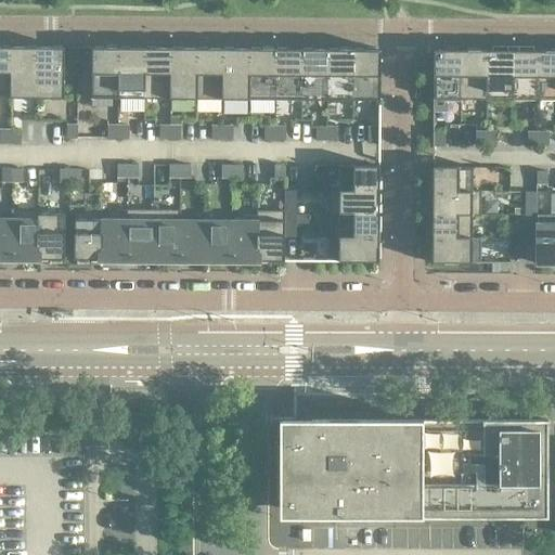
[(0,97),(11,98),(11,47),(0,46),(0,97)]
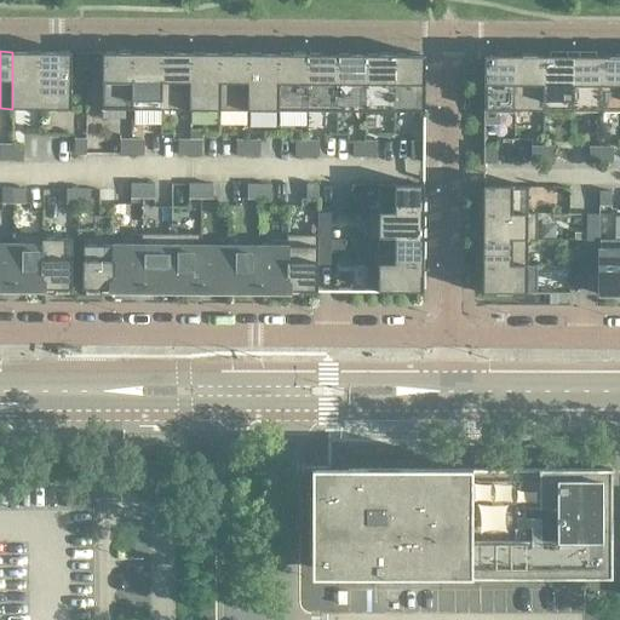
[(131,110),(132,53),(130,53),(130,51),(118,51),(118,53),(102,53),(102,110),(131,110)]
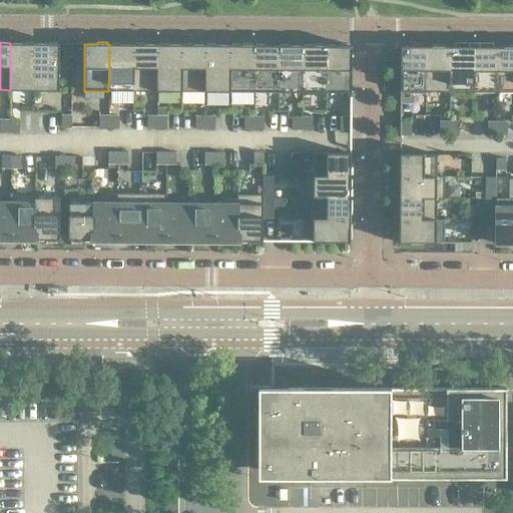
[(34,90),(34,43),(10,43),(10,90),(34,90)]
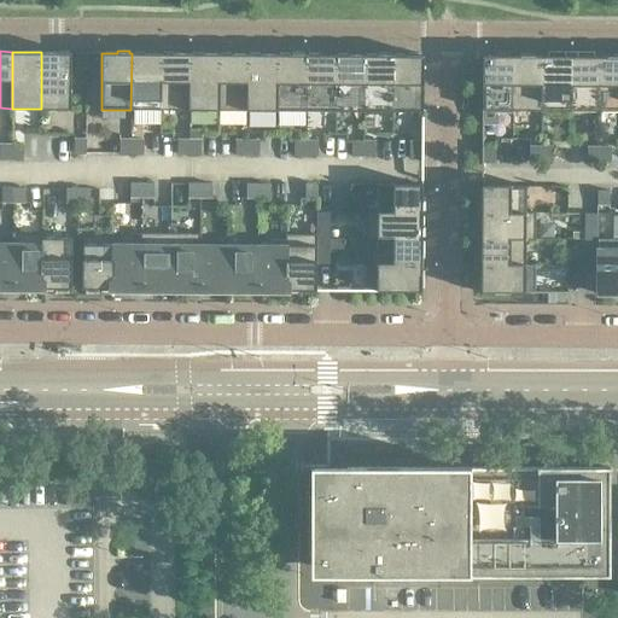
[(71,53),(41,52),(41,109),(71,109),(71,53)]
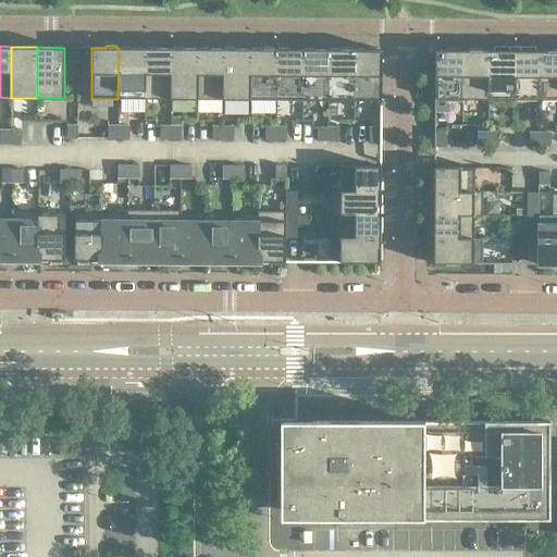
[(197,99),(197,48),(195,48),(195,47),(184,47),(184,48),(171,48),(171,99),(197,99)]
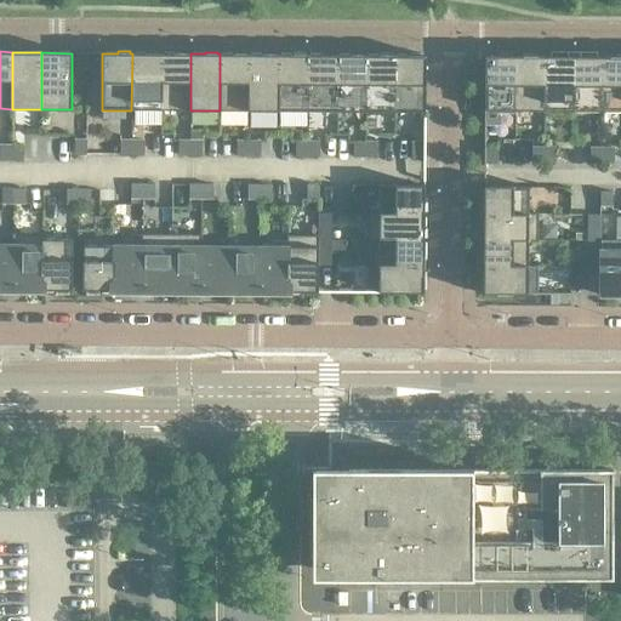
[(307,112),(308,55),(306,55),(306,52),(292,52),(292,55),(279,55),(278,112),(307,112)]
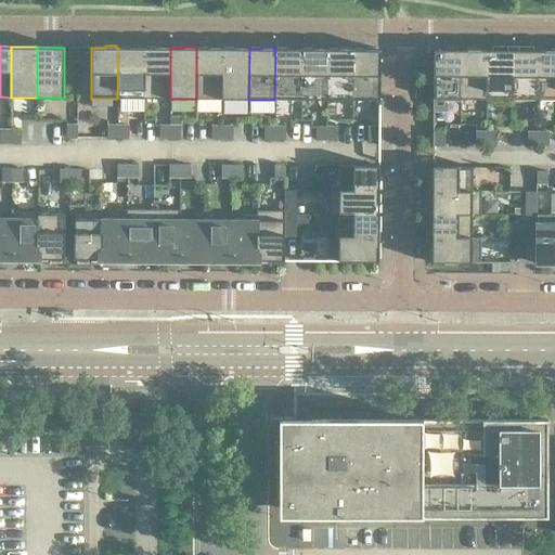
[(143,99),(144,48),(118,48),(117,99),(143,99)]
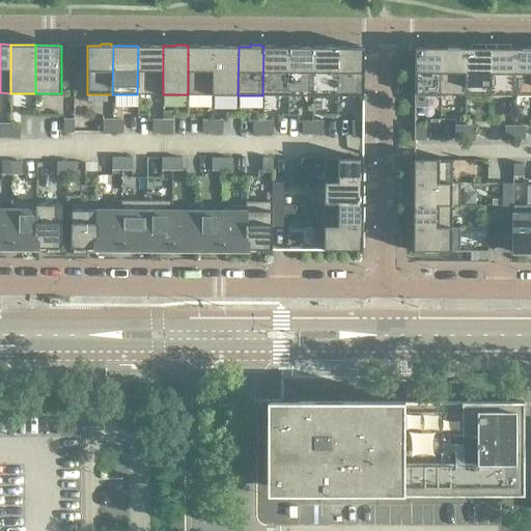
[(163,94),(163,46),(138,46),(137,94),(163,94)]
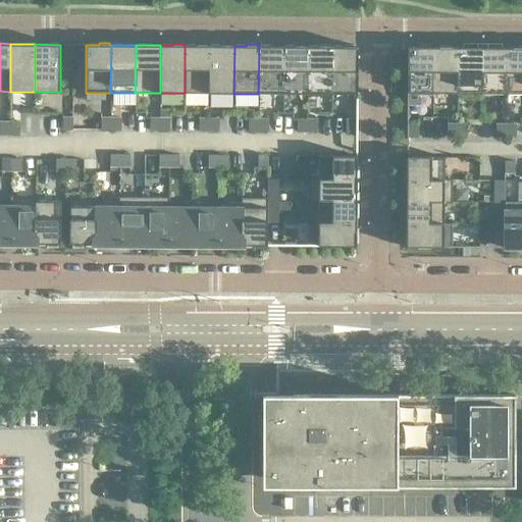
[(209,94),(209,46),(185,45),(185,93),(209,94)]
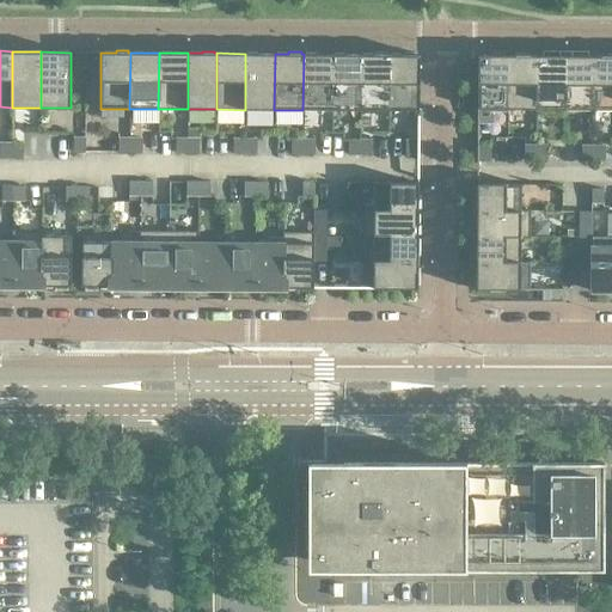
[(390,111),(390,55),(387,55),(387,53),(374,53),(374,54),(361,54),(361,110),(390,111)]
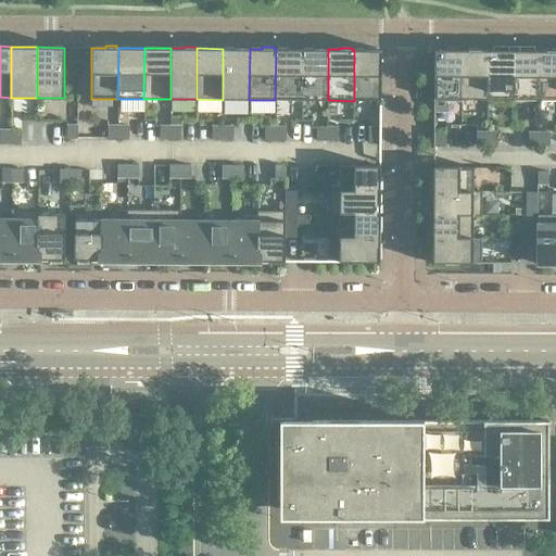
[(380,101),(381,50),(378,50),(378,48),(366,48),(367,50),(354,50),(354,101),(380,101)]
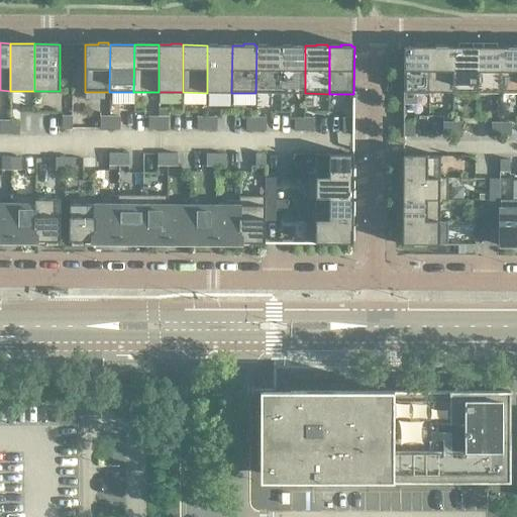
[(429,46),(424,46),(424,44),(414,44),(414,46),(403,46),(403,92),(428,92),(429,46)]
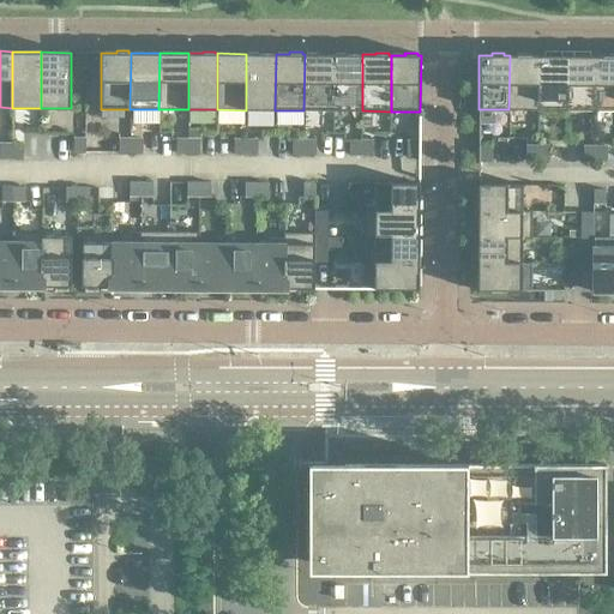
[(275,110),(276,54),(246,54),(246,110),(275,110)]
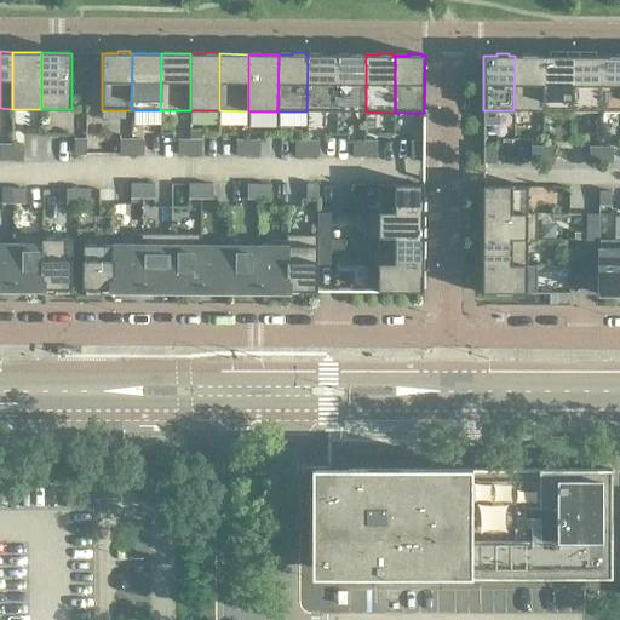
[(336,112),(337,55),(308,55),(306,112),(336,112)]
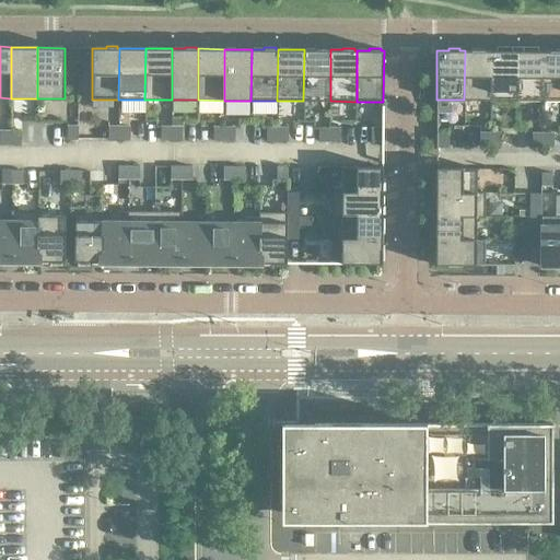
[(330,101),(330,49),(304,49),(303,101),(330,101)]
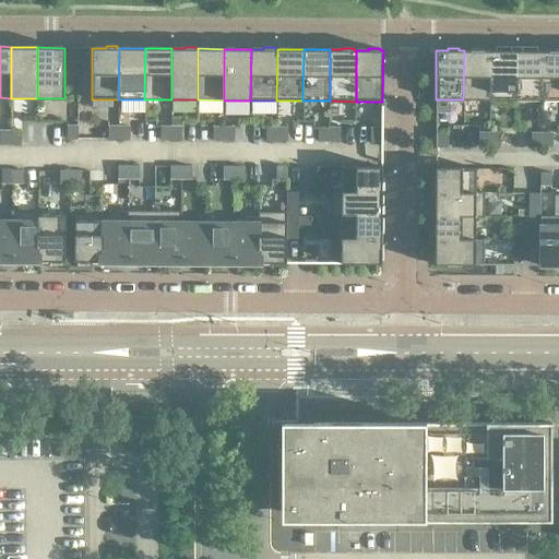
[(463,99),(489,100),(489,51),(479,50),(479,49),(470,49),(470,50),(464,50),(463,99)]
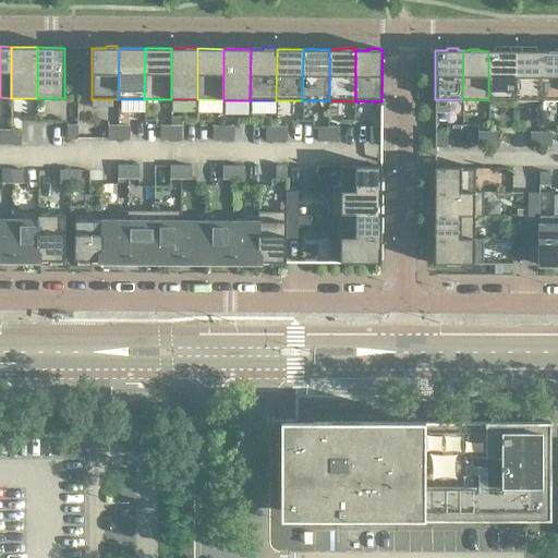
[(541,100),(557,100),(557,49),(552,49),(552,51),(541,51),(541,100)]
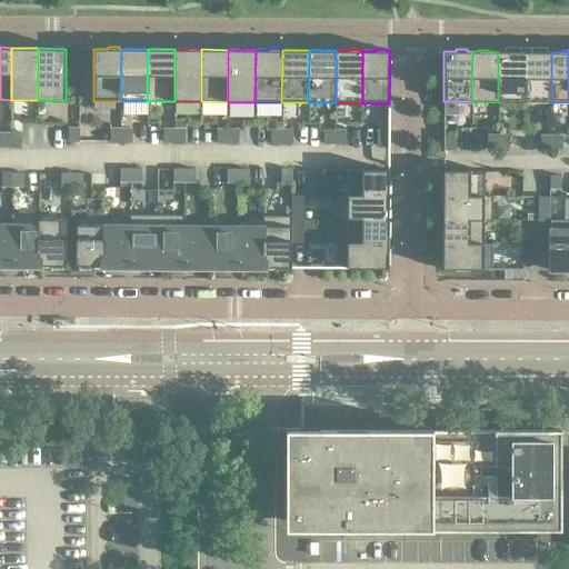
[(498,102),(525,102),(525,52),(498,52),(498,102)]
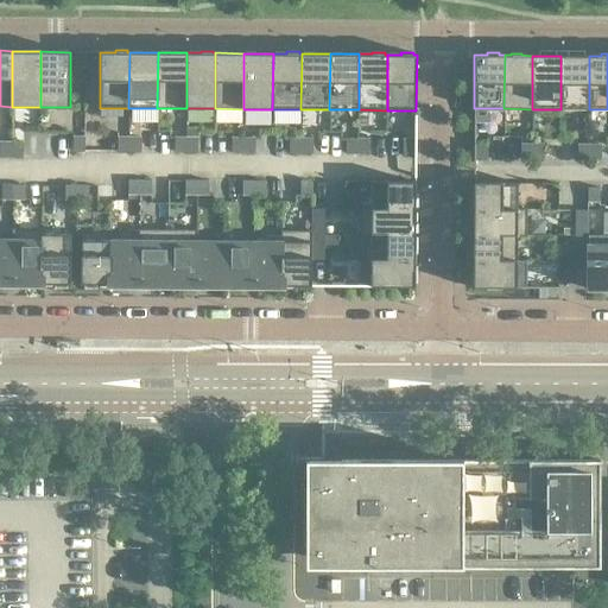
[(561,109),(589,109),(589,56),(561,56),(561,109)]
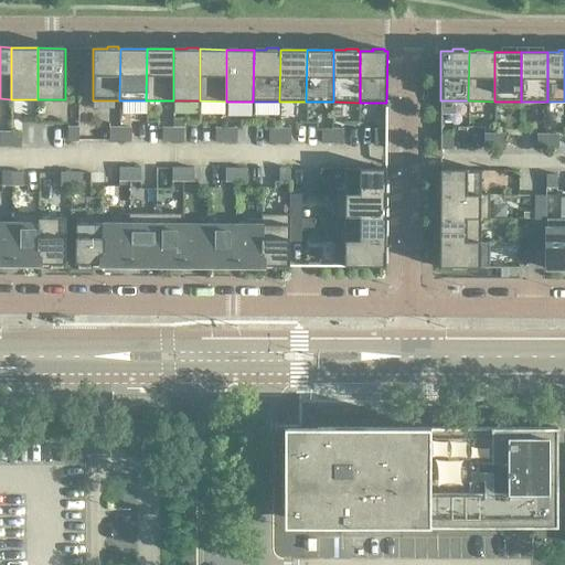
[(67,127),(67,140),(78,140),(78,127),(67,127)]
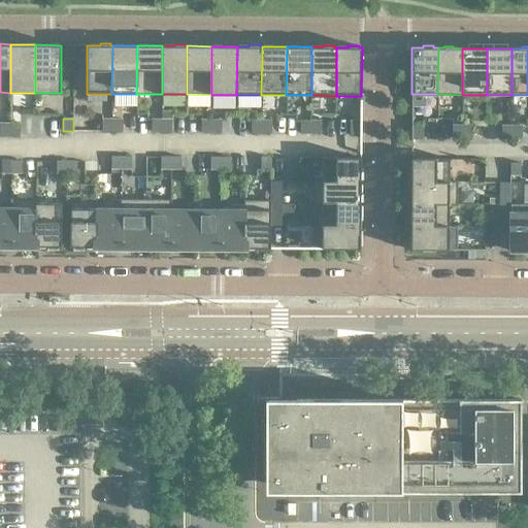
[(111,131),(112,119),(102,119),(102,131),(111,131)]
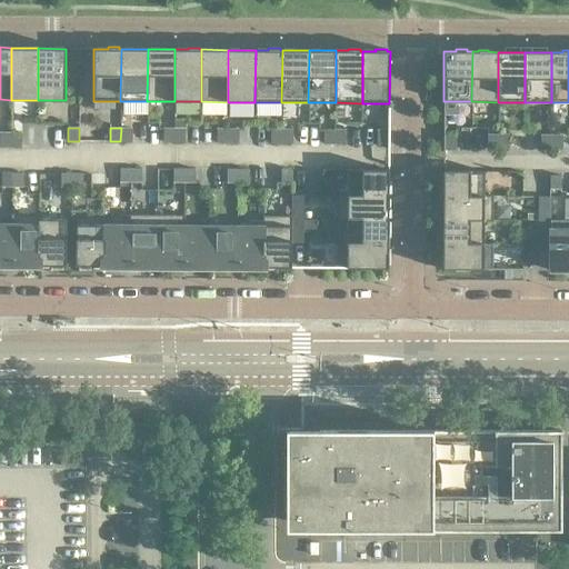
[(131,128),(121,128),(120,141),(131,141),(131,128)]
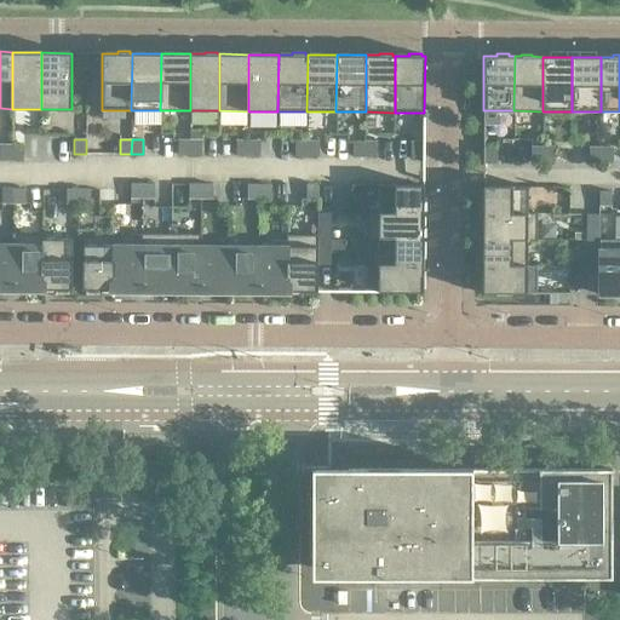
[(189,155),(190,141),(178,139),(178,155),(189,155)]
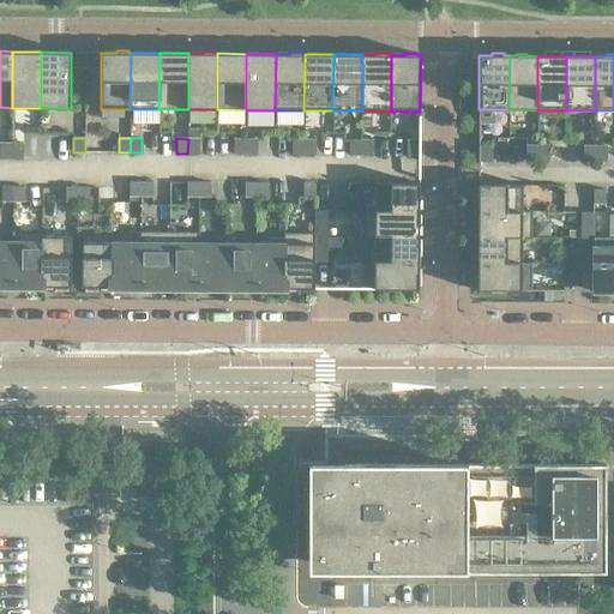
[(199,139),(188,139),(187,154),(199,154),(199,139)]
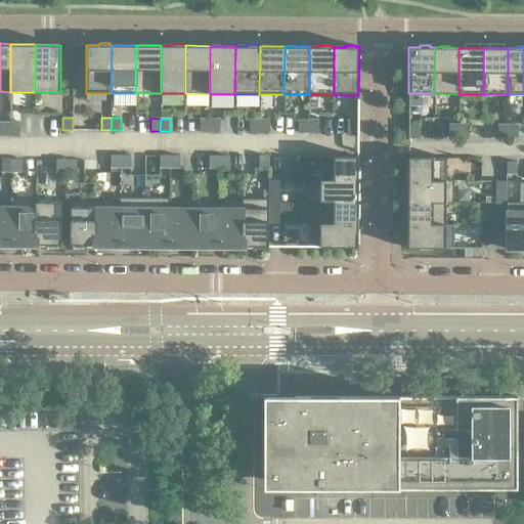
[(210,131),(210,119),(200,119),(200,131),(210,131)]
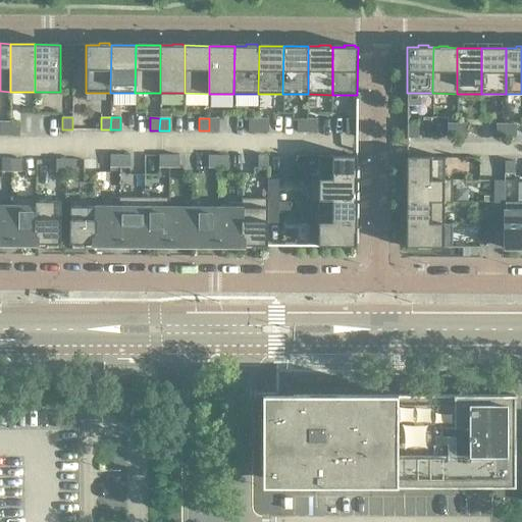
[(218,118),(209,118),(209,131),(218,131),(218,118)]
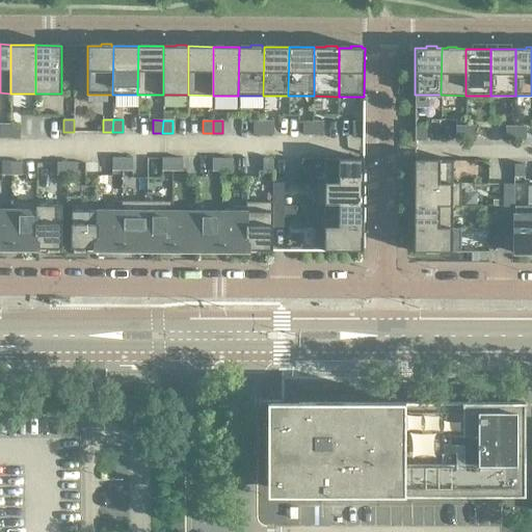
[(263,133),(263,121),(253,121),(253,133),(263,133)]
